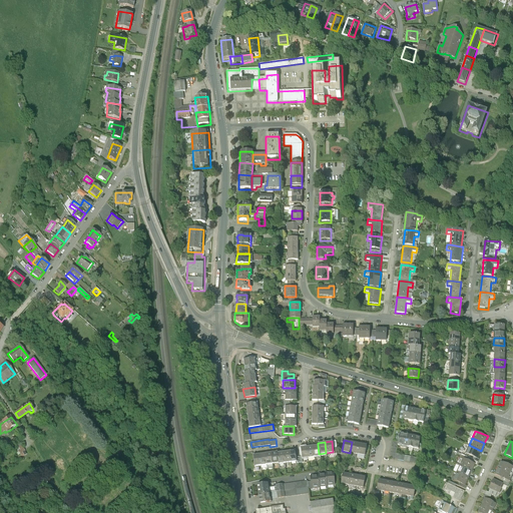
[(359,443),(352,442),(350,453),(357,454),(359,443)]
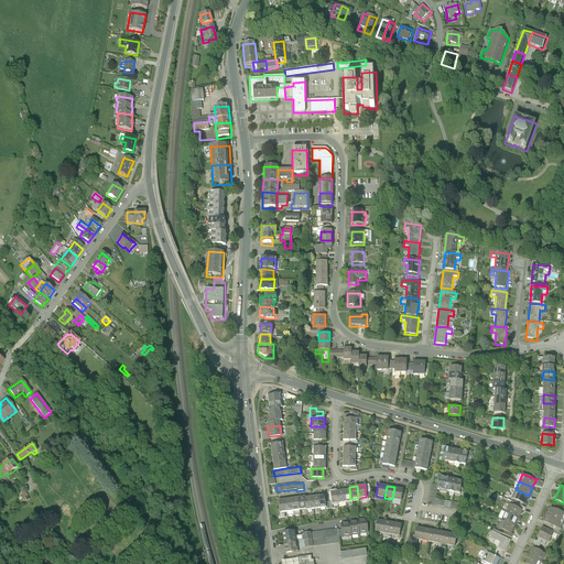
[(403,488),(394,487),(392,499),(401,500),(403,488)]
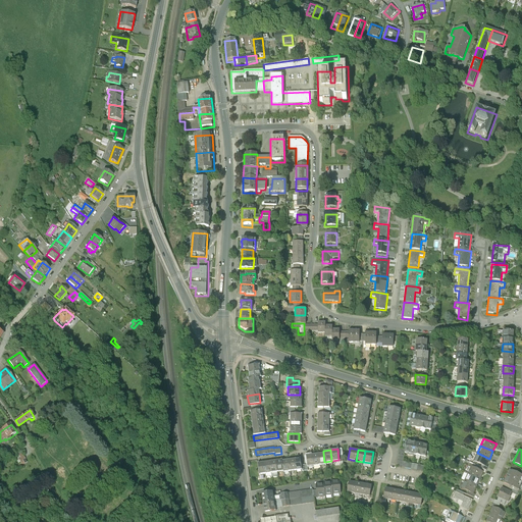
[(403,462),(404,453),(404,452),(399,451),(396,467),(419,471),(420,465),(403,462)]
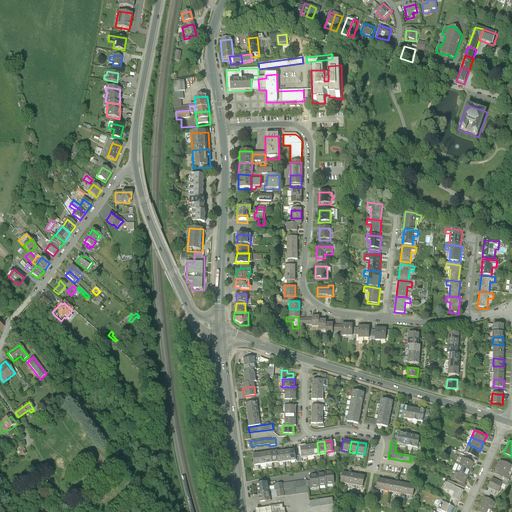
[(18,451),(22,456),(26,453),(23,448),(25,446),(23,443),(18,446),(20,449),(18,451)]
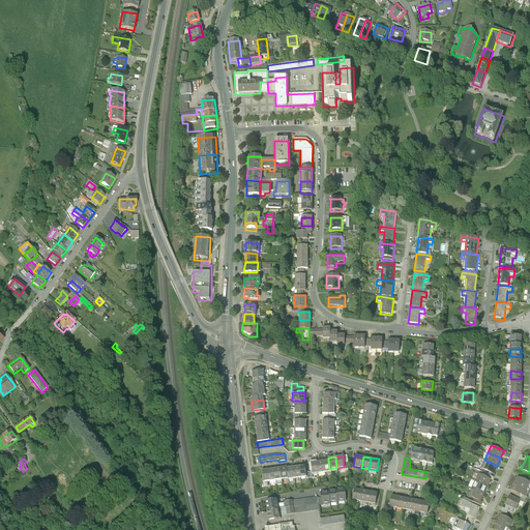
[(494,473),(497,466),(484,460),(480,467),(489,471),(494,473)]
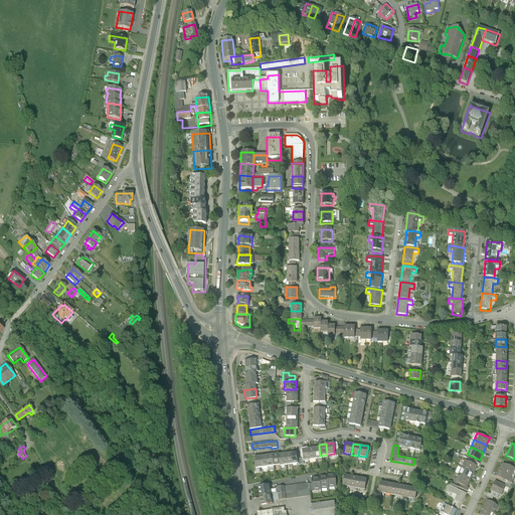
[(473,463),(477,465),(480,467),(483,461),(480,460),(475,458),(473,463)]
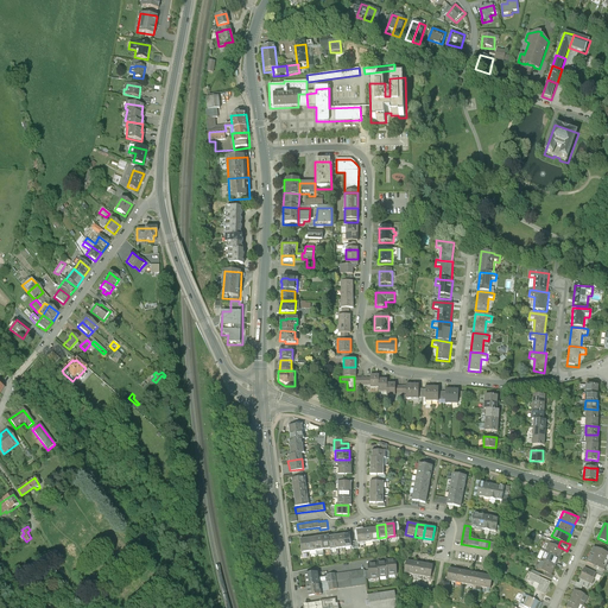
[(559,558),(563,549),(558,546),(549,543),(545,551),(559,558)]
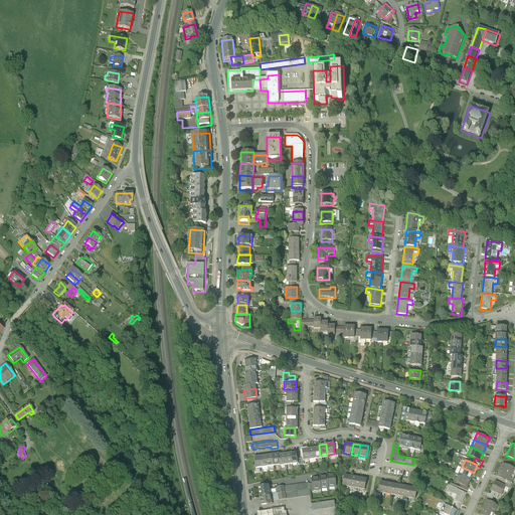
[(514,468),(513,467),(503,463),(500,469),(514,476),(514,475),(514,468)]
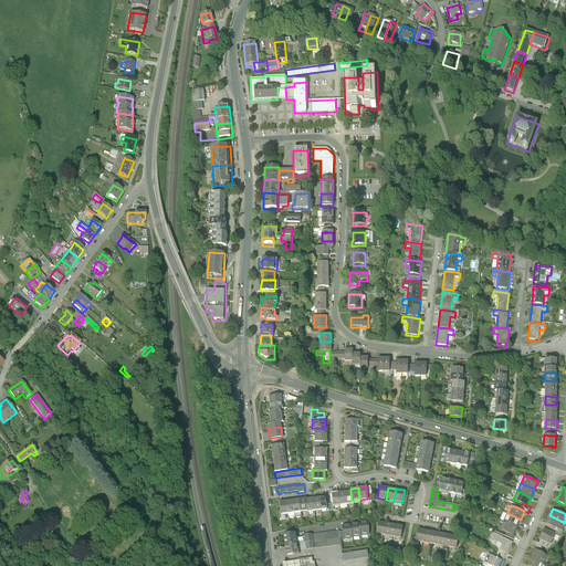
[(517,527),(521,520),(507,513),(503,521),(517,527)]
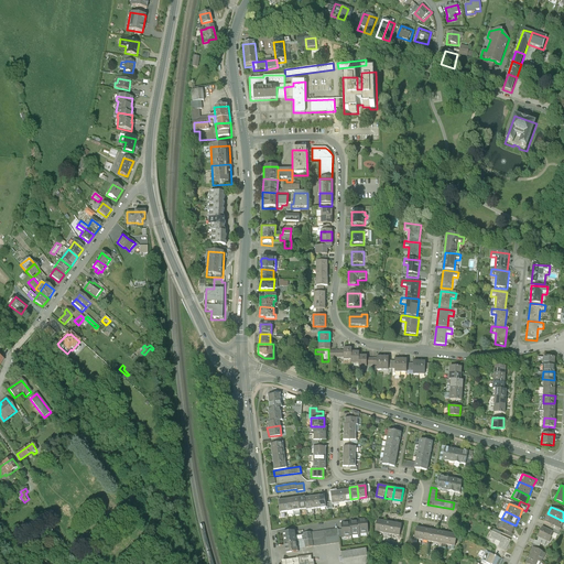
[(561,529),(563,521),(548,513),(544,521),(561,529)]
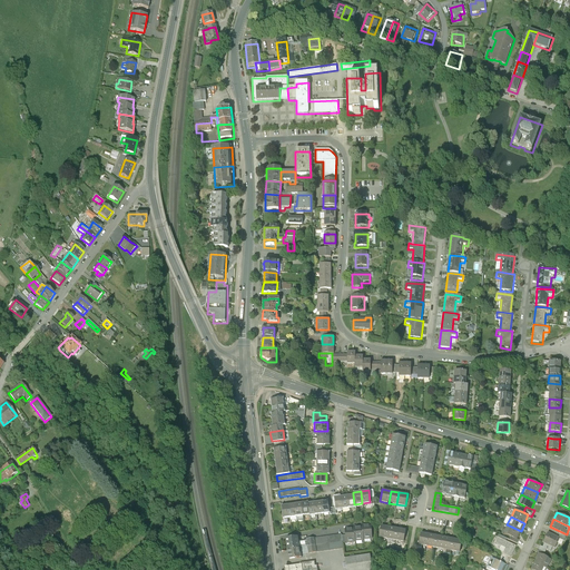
[(363,539),(372,538),(371,524),(362,524),(362,526),(363,539)]
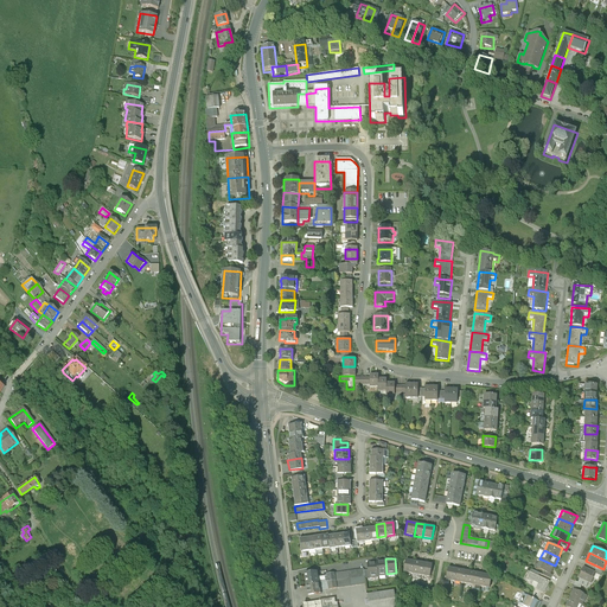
[(551,574),(555,566),(540,558),(536,567),(547,572),(551,574)]
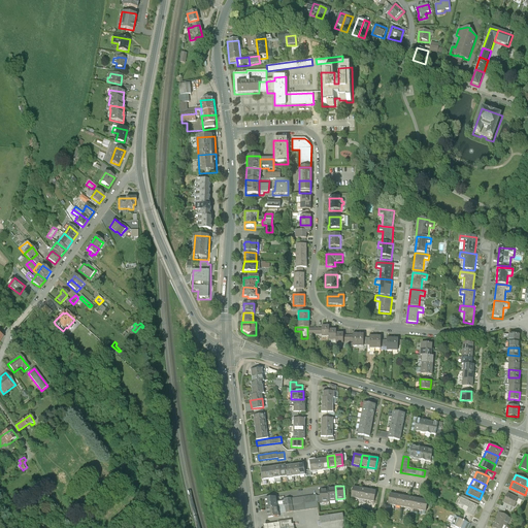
[(336,499),(335,487),(328,487),(328,488),(329,500),(336,500),(336,499)]
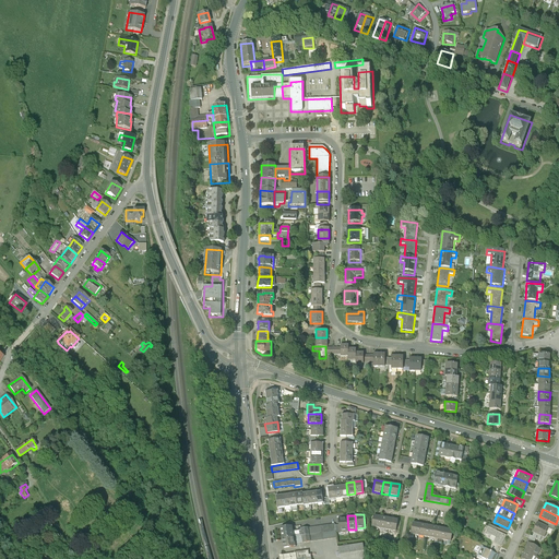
[(381,516),(373,515),(371,527),(379,528),(381,516)]
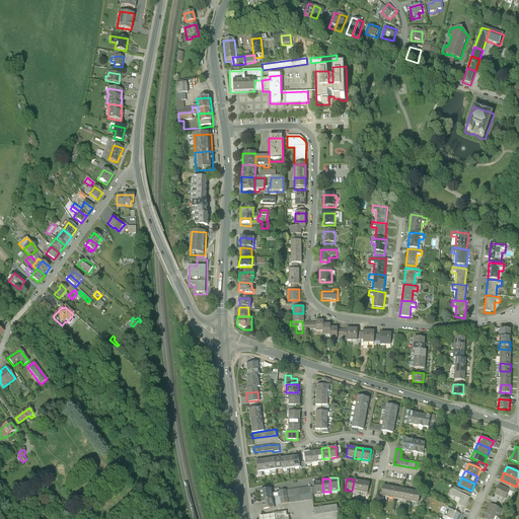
[(323,492),(322,479),(314,480),(314,488),(315,494),(323,493),(323,492)]
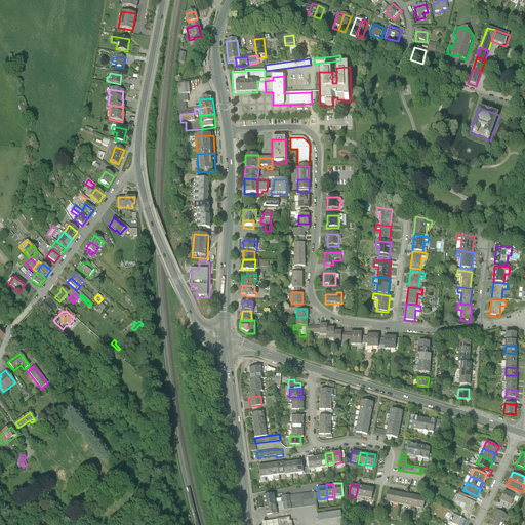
[(366,486),(358,485),(356,496),(364,497),(366,486)]
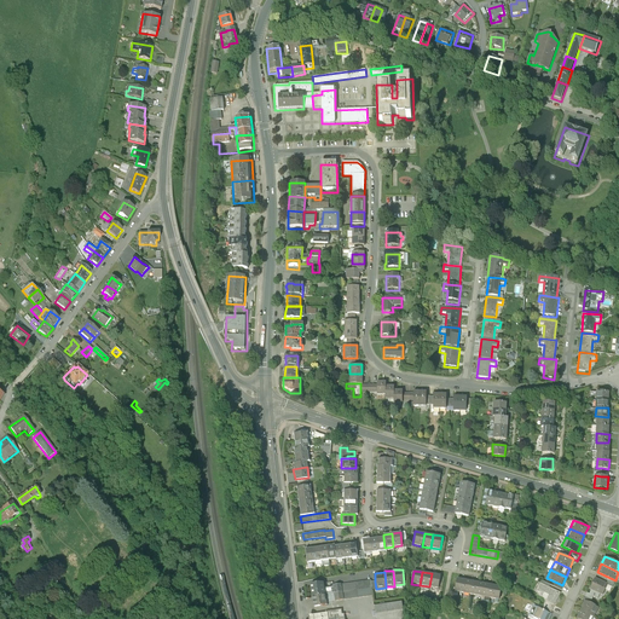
[(440,576),(432,573),(429,586),(438,589),(440,576)]
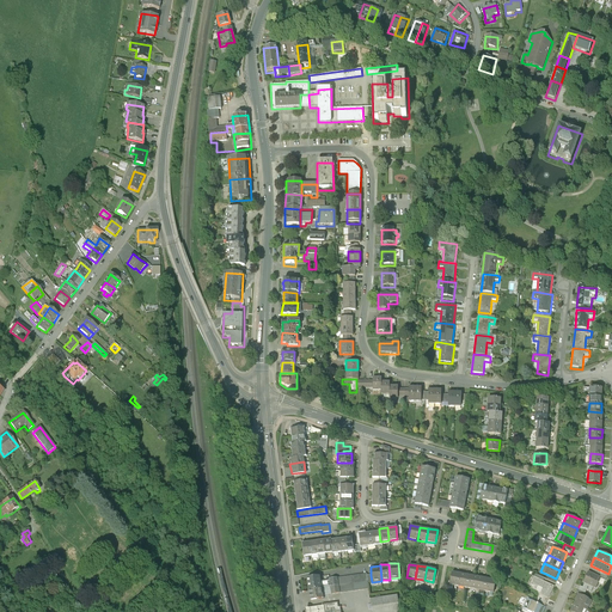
[(593,587),(597,588),(600,579),(601,576),(600,576),(588,570),(582,583),(585,583),(582,587),(587,589),(591,591),(593,587)]
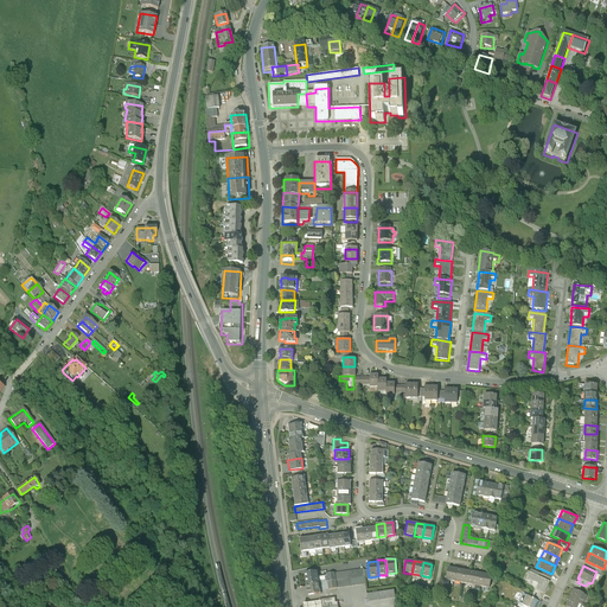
[(457,569),(447,567),(445,580),(454,582),(457,569)]
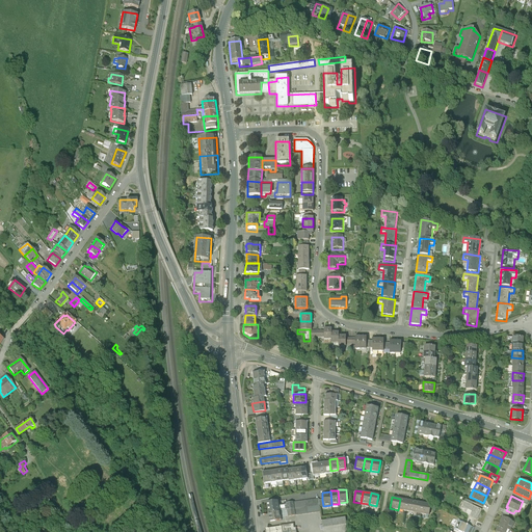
[(286,504),(286,505),(288,516),(320,512),(320,508),(319,500),(319,499),(286,504)]
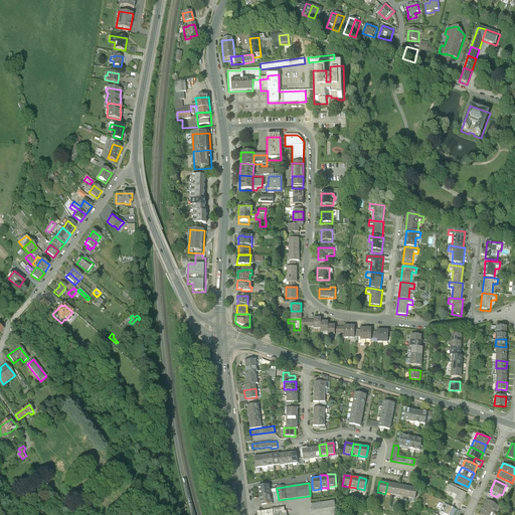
[(394,484),(387,483),(385,494),(392,495),(394,484)]
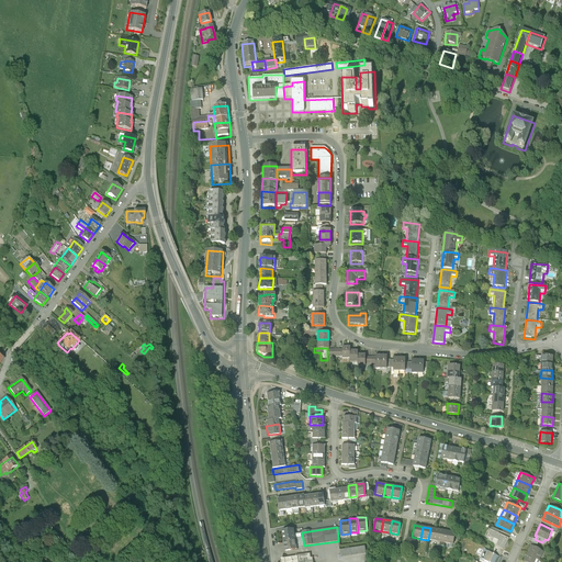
[(439,529),(430,528),(428,540),(437,541),(439,529)]
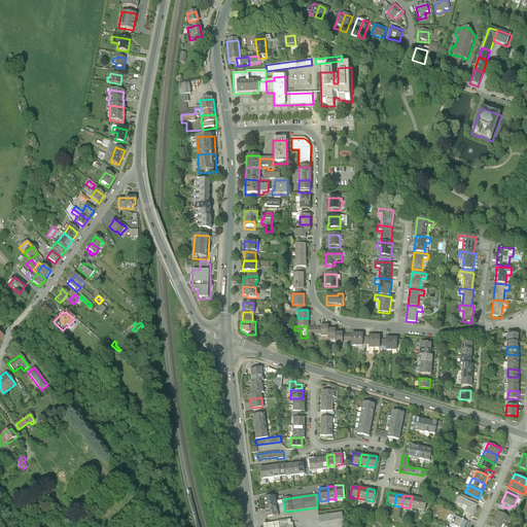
[(419,498),(412,496),(410,507),(417,510),(419,498)]
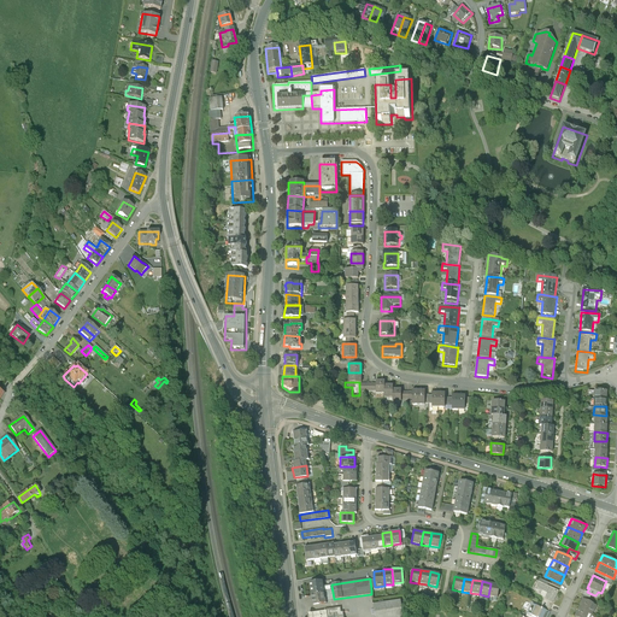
[(311,595),(324,593),(323,587),(322,582),(310,583),(311,595)]
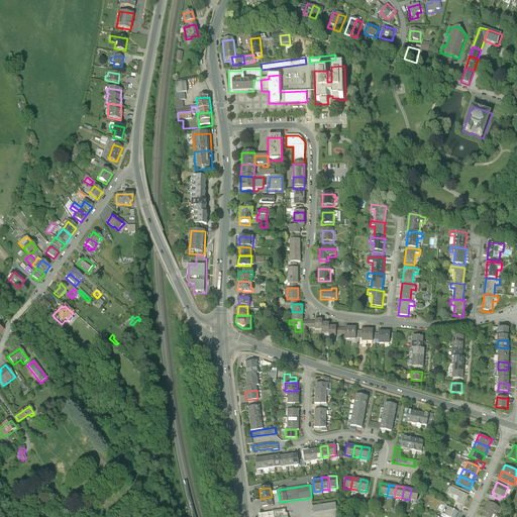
[(460,513),(469,496),(450,488),(448,493),(458,498),(452,509),(460,513)]
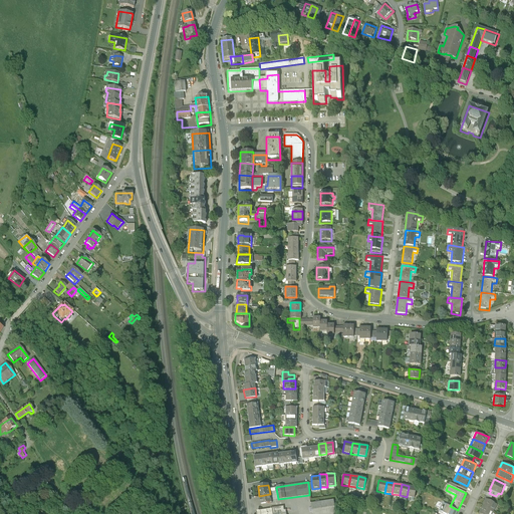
[(416,487),(409,486),(407,497),(414,498),(416,487)]
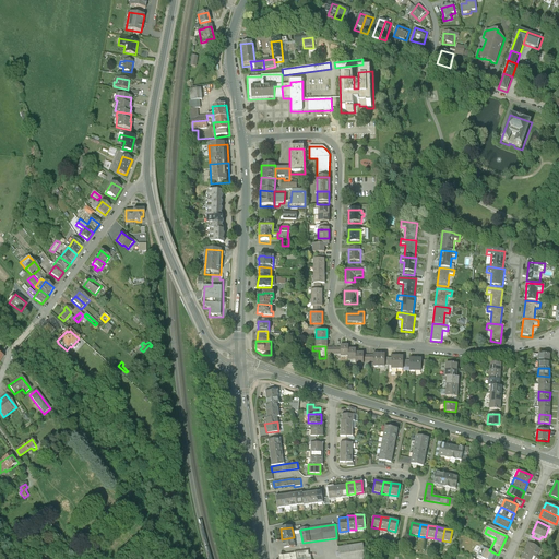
[(283,549),(295,547),(294,545),(294,537),(282,539),(283,549)]
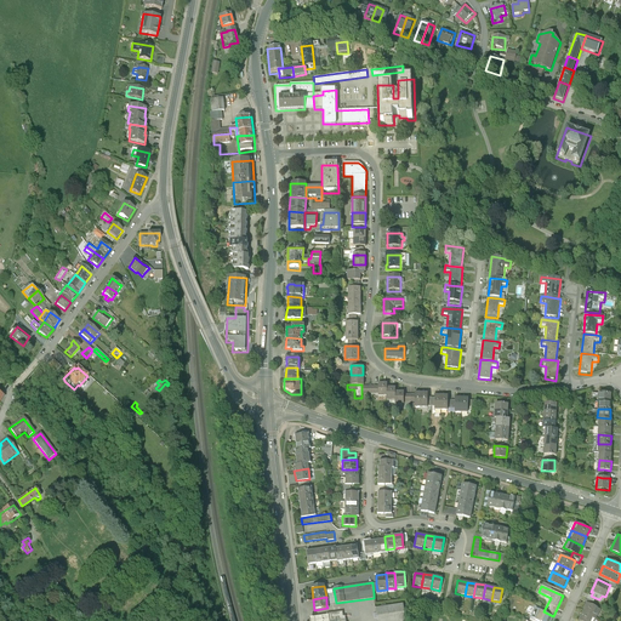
[(592,605),(586,603),(582,611),(597,617),(600,609),(592,605)]
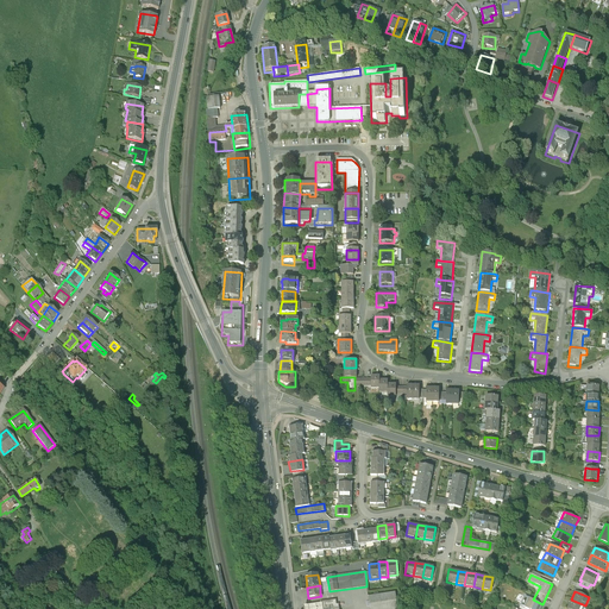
[(396,608),(395,592),(368,596),(369,608),(396,608)]
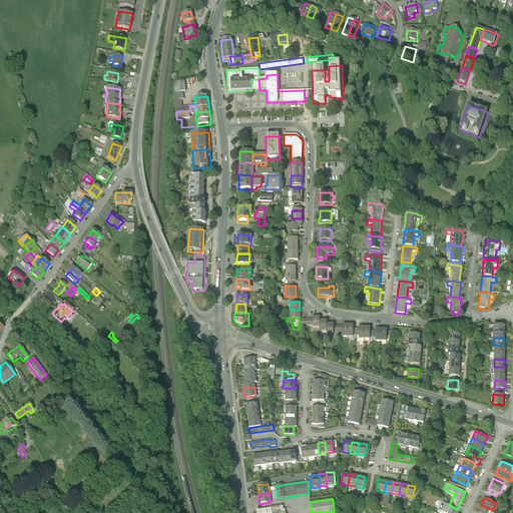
[(454,512),(457,509),(449,505),(442,502),(438,511),(442,512),(454,512)]
